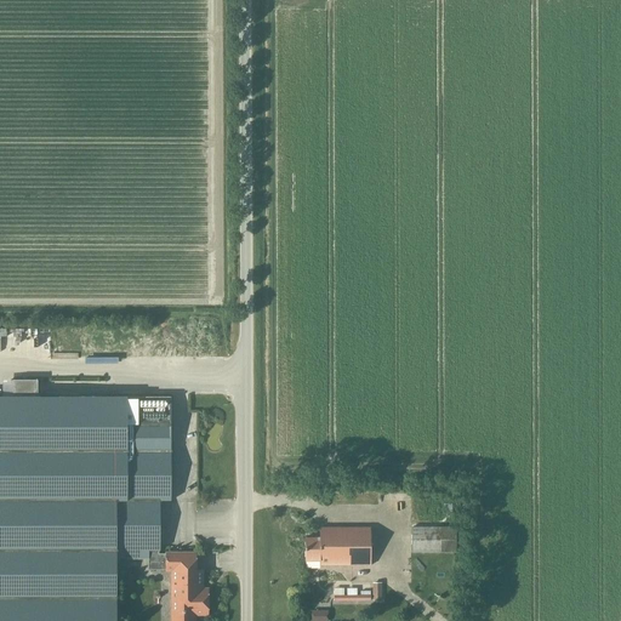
[(0,397),(0,620),(115,620),(115,559),(147,559),(147,570),(165,570),(165,554),(158,554),(158,551),(159,551),(159,501),(170,501),(170,397),(36,398),(36,380),(12,381),(12,380),(5,380),(5,398),(0,397)]
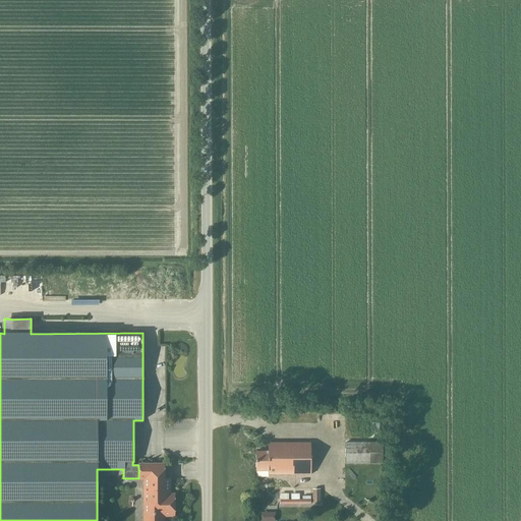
[(345,464),(382,464),(382,443),(345,443),(345,464)]
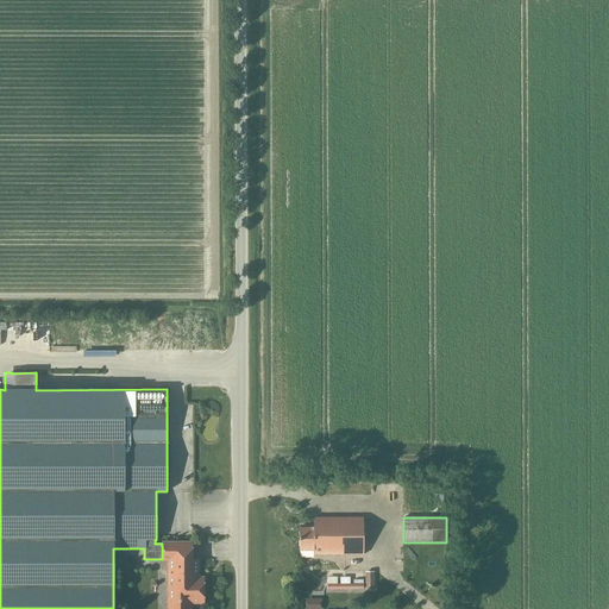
[(313,554),(363,554),(363,519),(313,519),(313,528),(299,528),(299,551),(313,551),(313,554)]
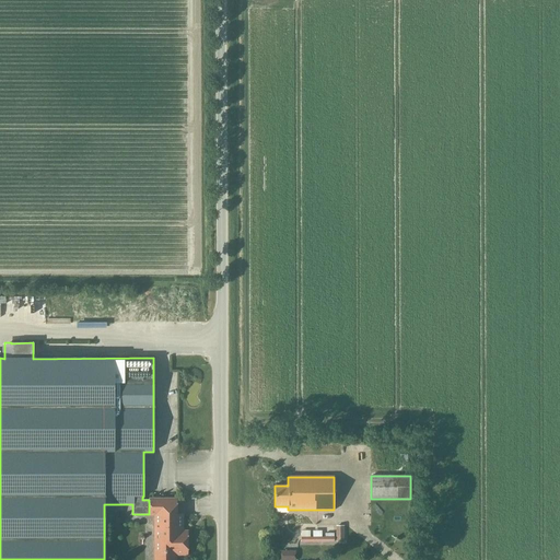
[(153,515),(153,559),(175,559),(176,555),(187,555),(187,531),(183,531),(182,514),(175,514),(175,499),(149,499),(149,500),(149,514),(149,515),(153,515)]
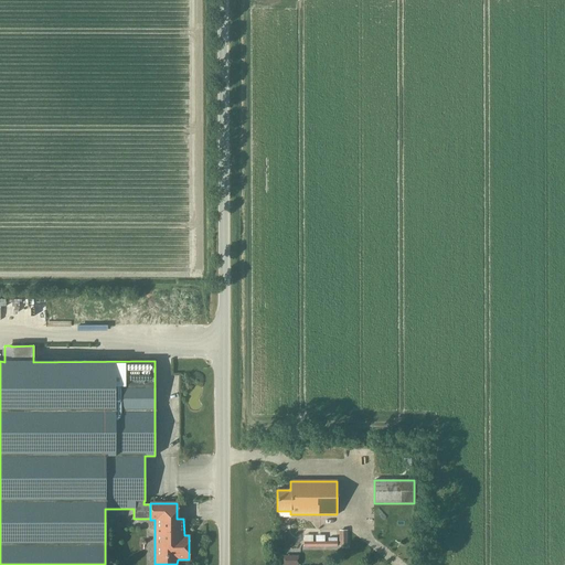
[(281,515),(275,521),(281,529),(288,523),(281,515)]
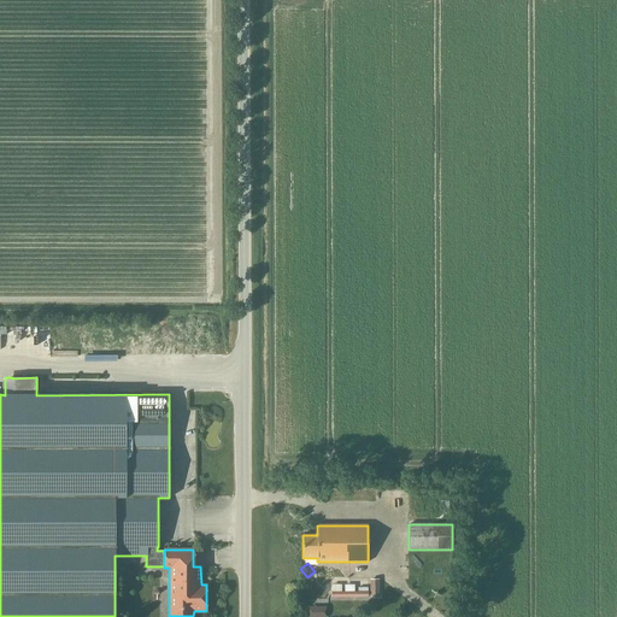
[(319,594),(323,587),(313,583),(311,589),(319,594)]
